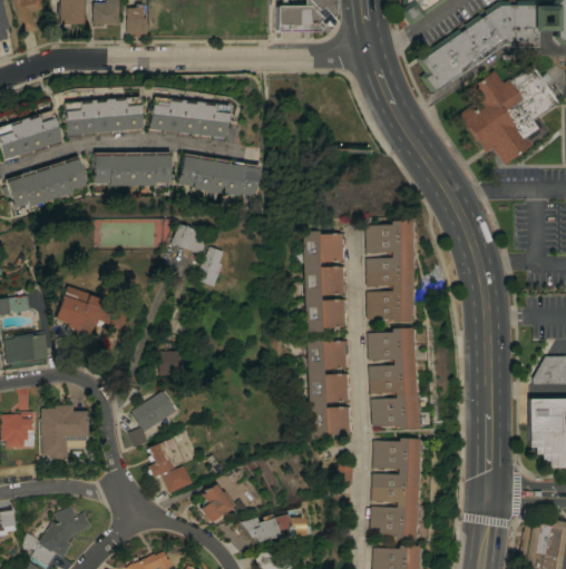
[(0,0),(5,0),(6,1),(3,1),(11,28),(7,29),(9,39),(0,40),(0,0)]
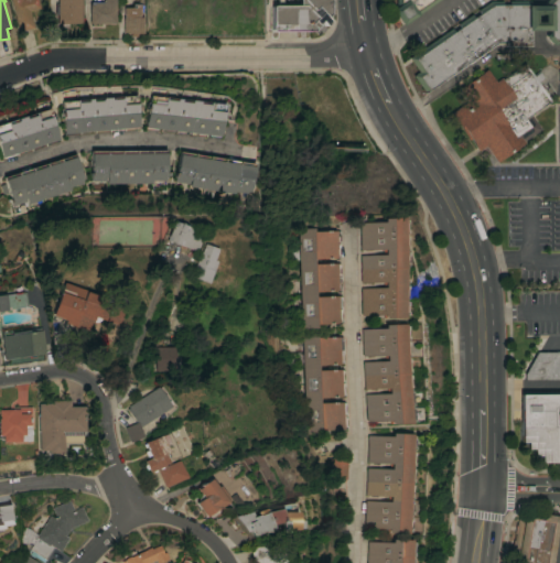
[(13,0),(41,0),(43,9),(33,11),(38,29),(22,32),(13,0)]
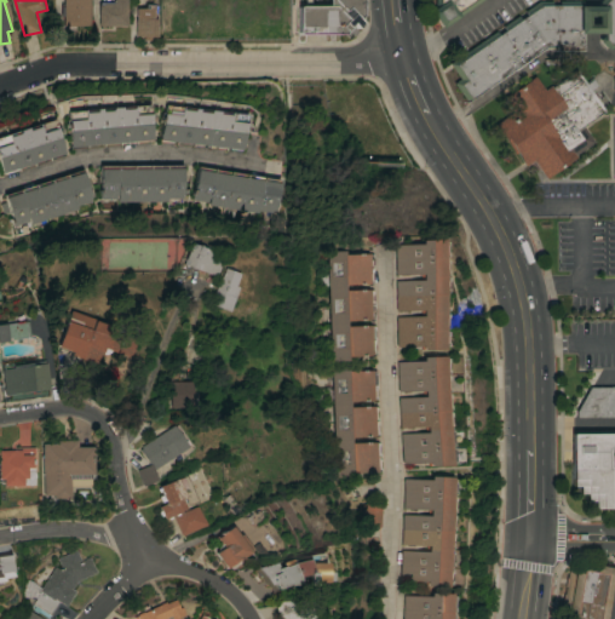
[(68,0),(93,0),(93,27),(68,27),(68,0)]
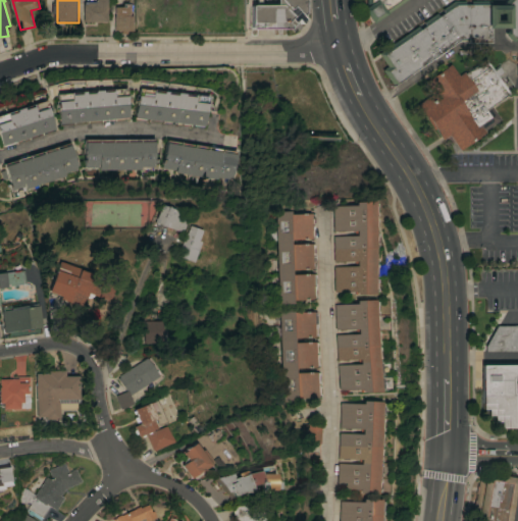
[(86,4),(88,4),(88,2),(98,2),(98,0),(109,0),(110,21),(107,21),(107,22),(103,22),(103,21),(94,22),(91,22),(91,21),(87,21),(86,4)]
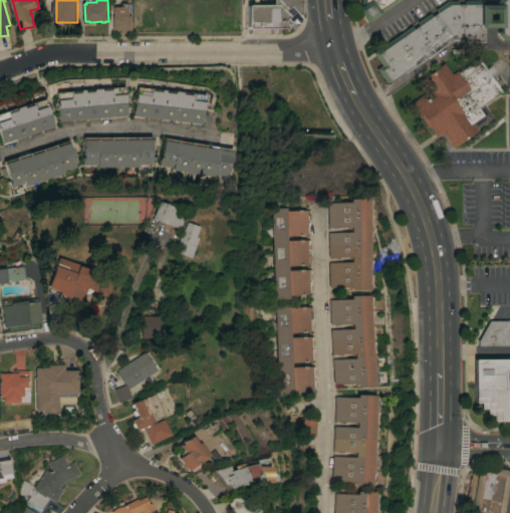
[(301,0),(301,13),(299,15),(303,19),(303,20),(302,21),(300,23),(299,24),(298,24),(294,19),(288,26),(287,27),(287,28),(286,28),(251,29),(250,29),(250,28),(249,6),(250,6),(273,5),(273,0),(301,0)]
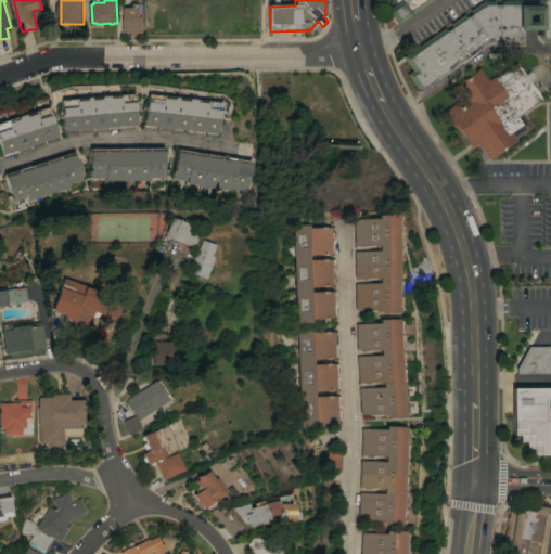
[(436,0),(400,25),(389,10),(394,8),(394,0),(436,0)]
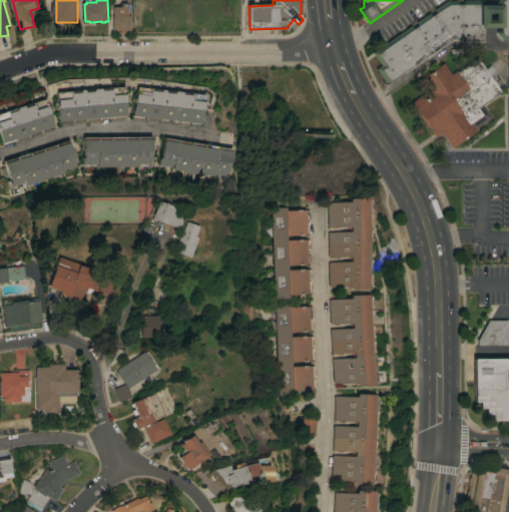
[(493,28),(485,28),(486,42),(463,42),(463,40),(455,40),(389,85),(379,69),(384,66),(375,53),(449,1),(485,1),(485,5),(493,5),(498,5),(498,1),(499,0),(508,0),(508,41),(505,41),(499,35),(499,32),(503,30),(503,28),(493,28)]
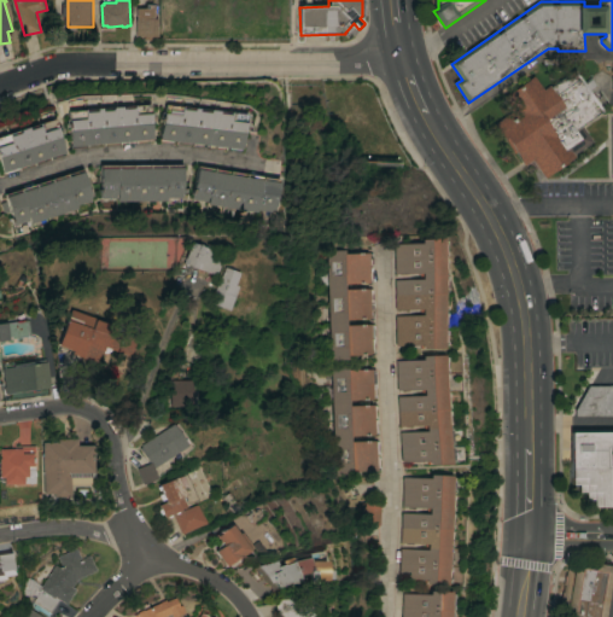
[(139,19),(139,9),(149,9),(149,5),(156,5),(158,5),(158,19),(161,19),(161,38),(139,38),(139,19)]
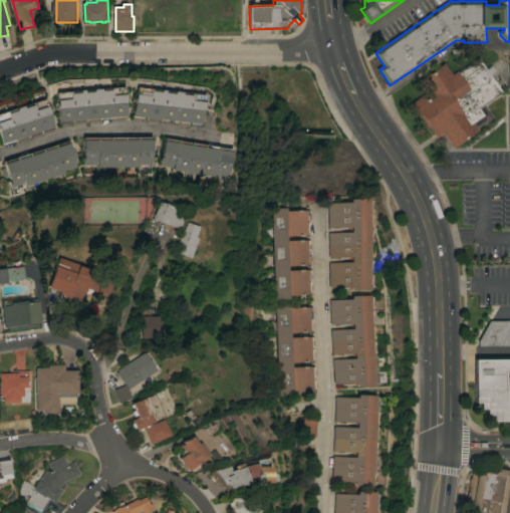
[(455,149),(445,134),(439,139),(432,127),(430,129),(413,104),(429,92),(421,81),(446,63),(455,76),(480,58),(497,82),(498,80),(502,86),(501,87),(504,92),(486,104),(496,117),(480,129),(481,131),(455,149)]
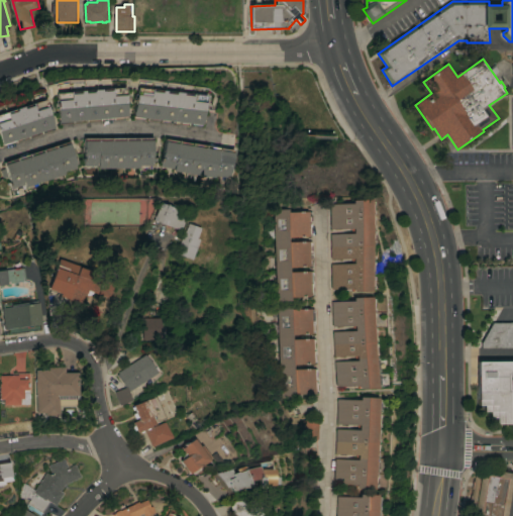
[(62,124),(60,104),(59,104),(58,100),(60,100),(60,94),(127,88),(128,94),(130,94),(130,98),(128,98),(130,119),(62,124)]
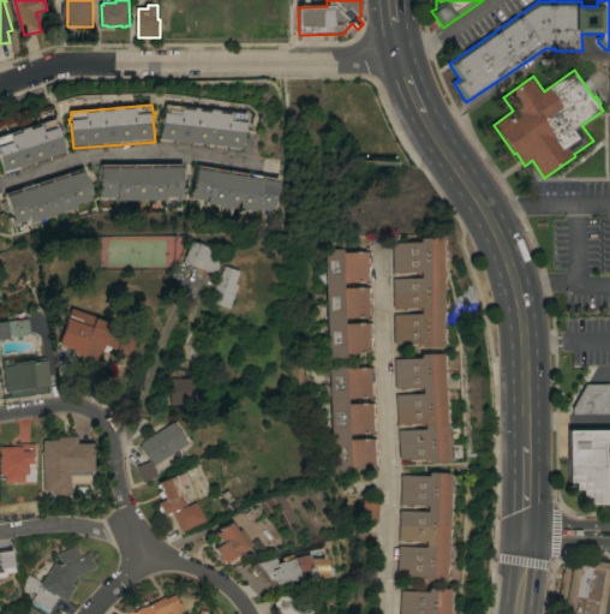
[(162,142),(165,118),(162,117),(162,112),(166,113),(166,105),(246,114),(245,123),(249,123),(249,126),(246,126),(243,151),(162,142)]
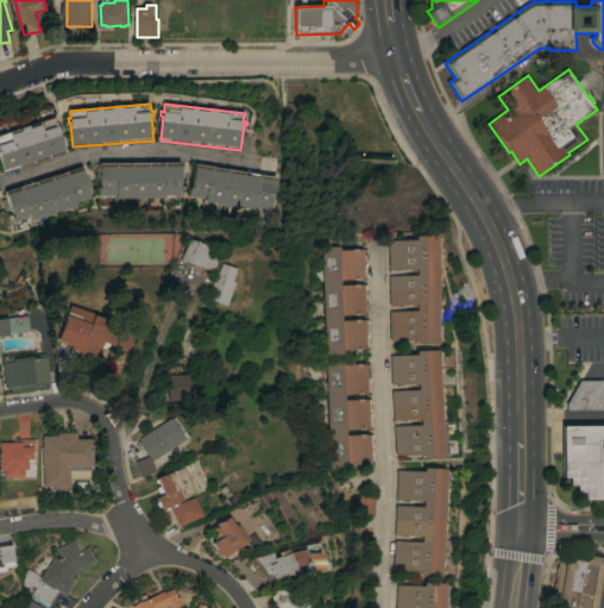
[(6,173),(0,155),(0,135),(56,118),(58,125),(61,124),(62,129),(61,129),(68,154),(6,173)]
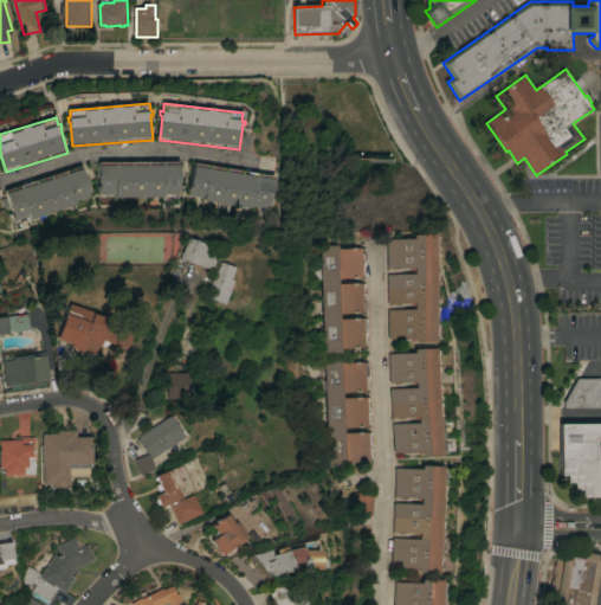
[(182,161),(182,194),(167,194),(167,197),(118,198),(118,194),(102,194),(102,162),(182,161)]
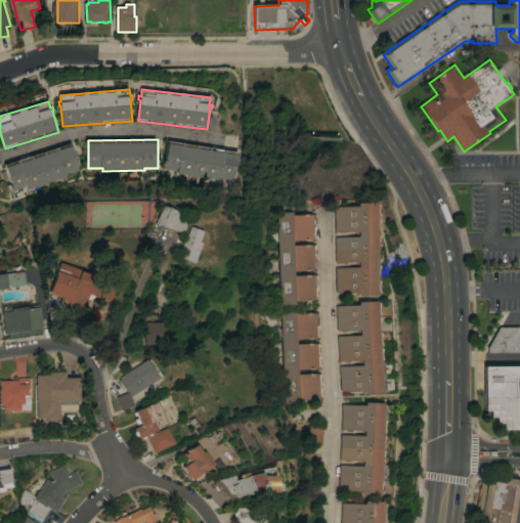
[(240,153),(234,180),(221,178),(220,180),(179,174),(179,171),(166,169),(170,141),(240,153)]
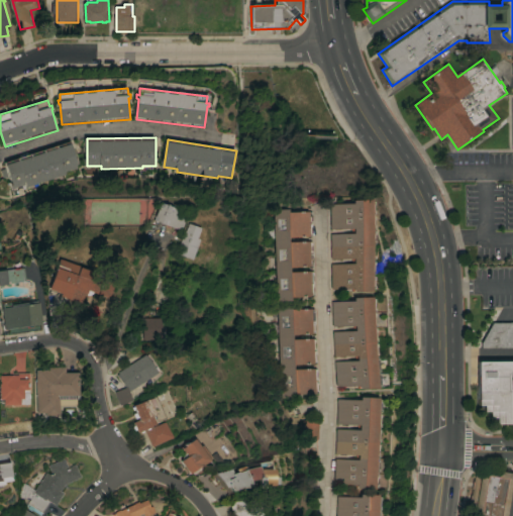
[(72,141),(80,168),(67,173),(68,175),(28,188),(28,185),(15,189),(6,163),(72,141)]
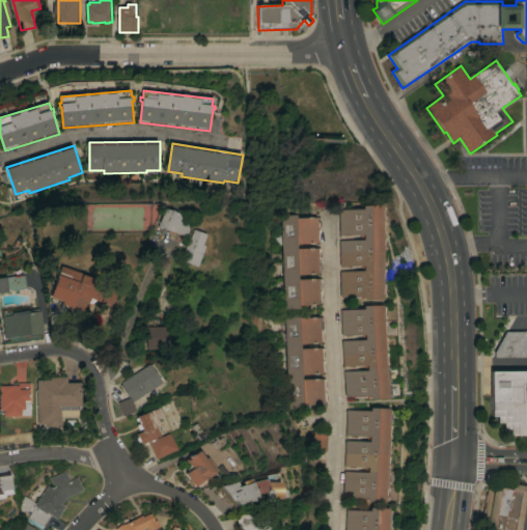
[(343,272),(366,271),(365,266),(343,267),(342,241),(364,241),(364,235),(342,235),(341,211),(363,210),(363,206),(383,205),(383,207),(385,207),(385,220),(383,220),(383,223),(385,223),(386,235),(384,235),(384,239),(386,239),(386,250),(384,251),(384,254),(386,254),(387,266),(385,266),(385,270),(387,270),(387,281),(385,282),(385,285),(387,285),(388,297),(386,297),(386,300),(366,300),(366,297),(344,298),(343,272)]
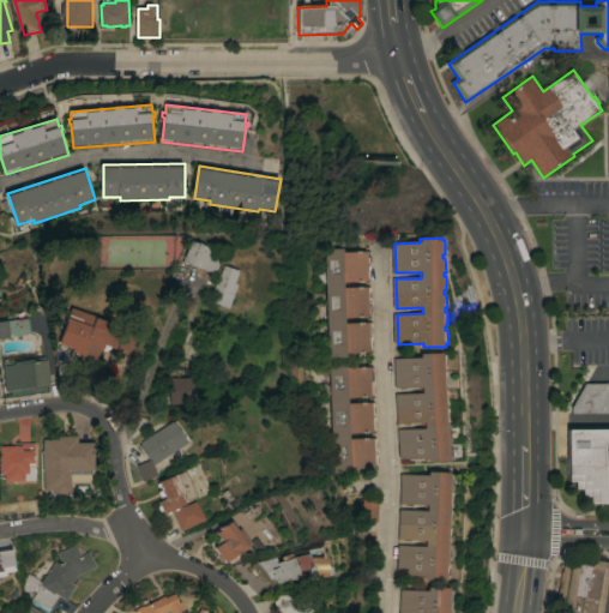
[(218,274),(185,263),(193,241),(216,250),(215,256),(219,257),(222,265),(218,274)]
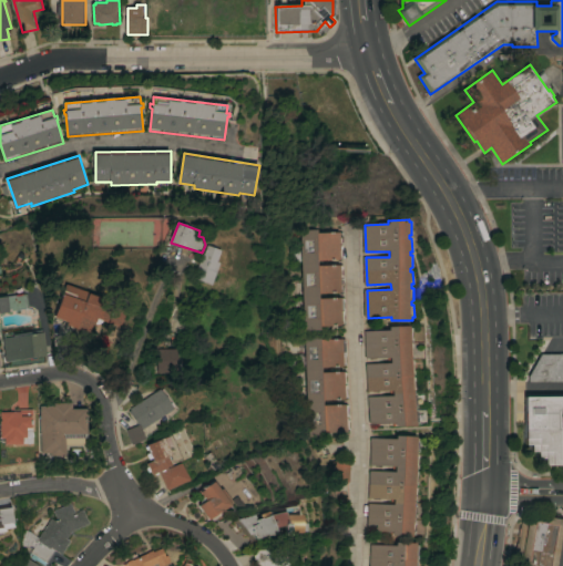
[(323,327),(323,330),(308,330),(305,261),(298,263),(298,251),(305,250),(304,230),(319,229),(319,234),(341,233),(345,233),(346,259),(343,259),(343,260),(320,261),(320,266),(343,265),(343,266),(346,266),(347,291),(344,291),(345,292),(321,294),(321,299),(345,298),(345,299),(347,299),(348,325),(345,325),(345,326),(323,327)]
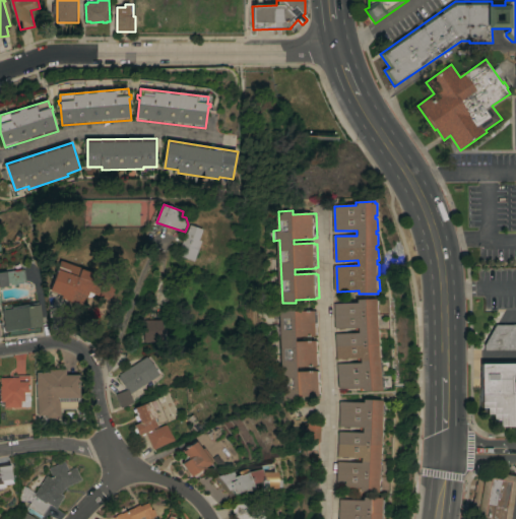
[(204,230),(201,240),(203,241),(196,262),(181,256),(183,250),(182,250),(188,232),(189,232),(192,225),(204,230)]
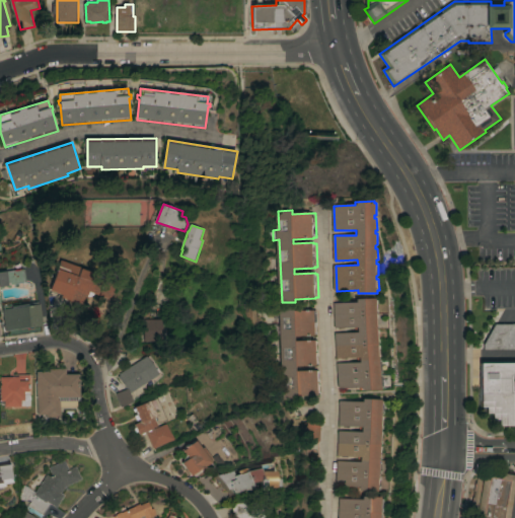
[(85,305),(63,298),(64,295),(52,291),(62,262),(76,267),(73,274),(80,277),(82,269),(120,282),(113,300),(96,294),(95,295),(94,296),(91,297),(90,297),(88,297),(85,305)]
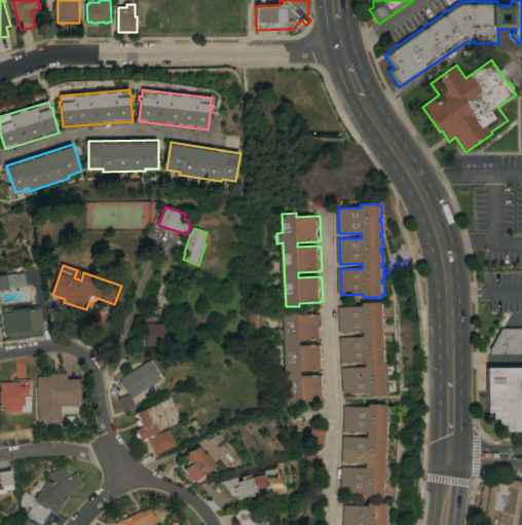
[(0,276),(25,273),(27,287),(2,290),(0,276)]
